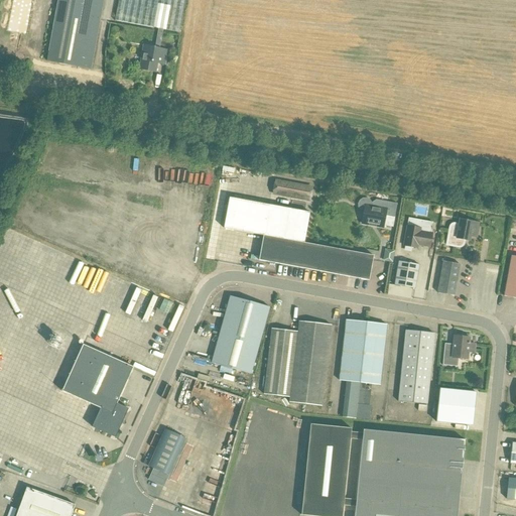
[(14,0),(11,23),(19,24),(19,21),(27,22),(30,0),(14,0)]
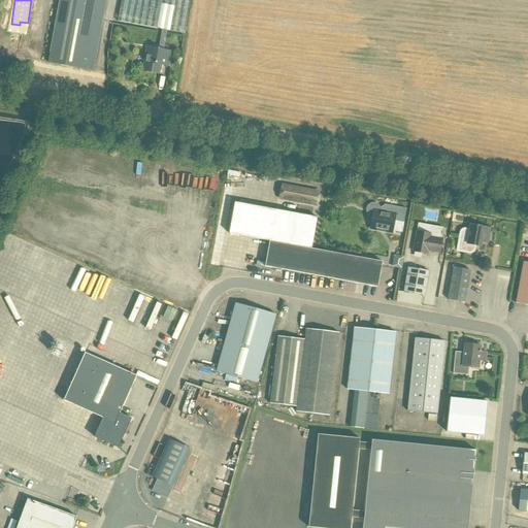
[(94,71),(106,0),(60,0),(48,63),(94,71)]
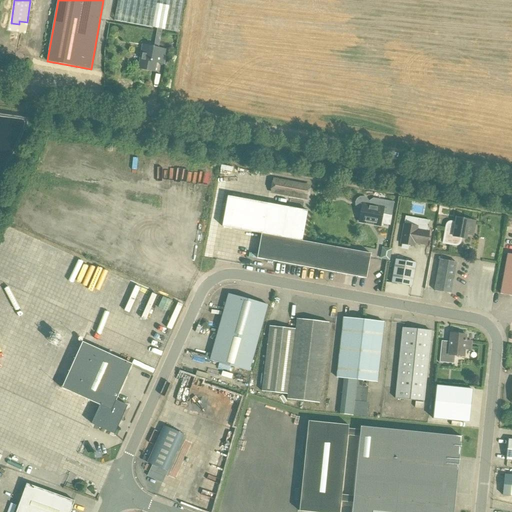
[(177,32),(182,0),(117,0),(114,21),(157,28),(162,29),(177,32)]
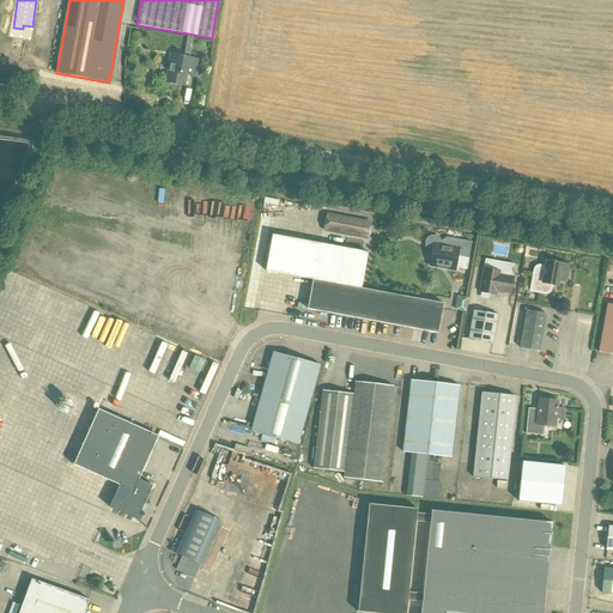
[(171,56),(167,82),(186,85),(188,76),(196,77),(199,61),(189,60),(194,35),(188,34),(183,59),(171,56)]
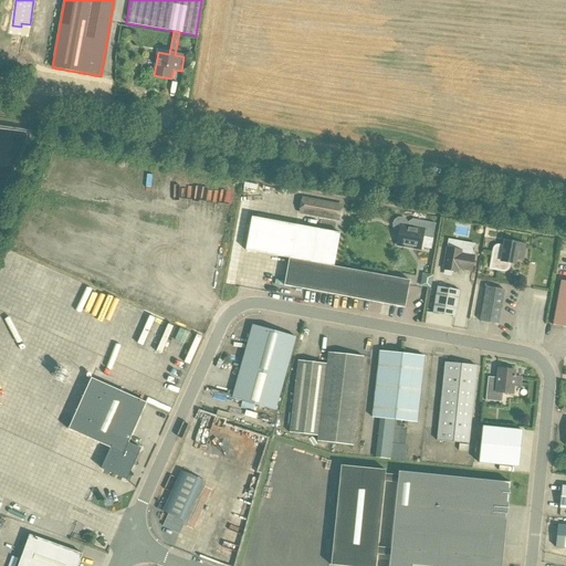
[(245,179),(242,194),(248,195),(251,180),(245,179)]
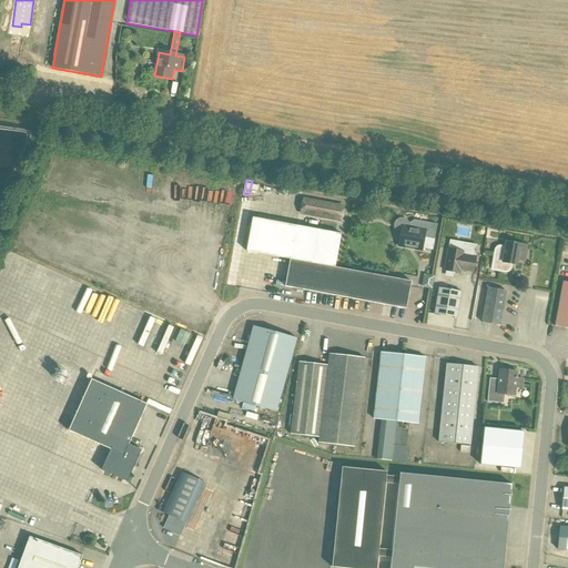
[(341,223),(342,219),(344,206),(302,199),(300,211),(300,215),(341,223)]
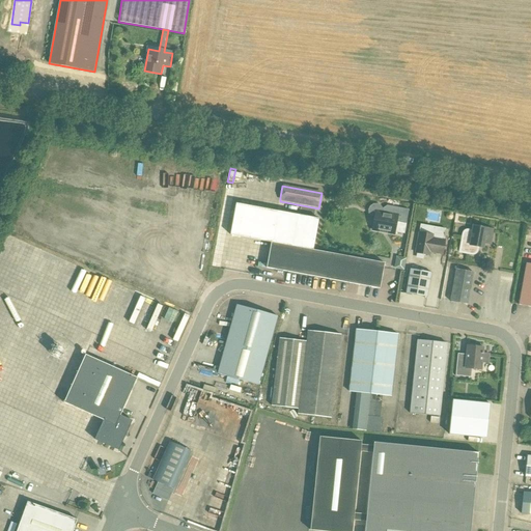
[(397,216),(383,213),(383,210),(381,206),(376,204),(372,204),(369,206),(368,211),(368,214),(370,218),(373,219),(374,219),(372,230),(395,234),(397,222),(407,224),(409,210),(399,207),(397,216)]
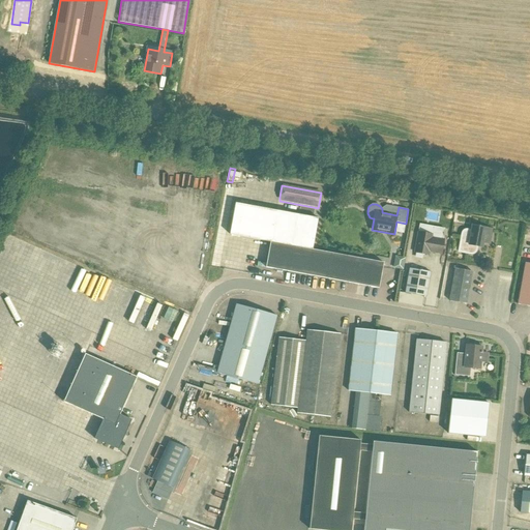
[(276,211),(266,268),(379,288),(383,263),(313,251),(318,219),(276,211)]
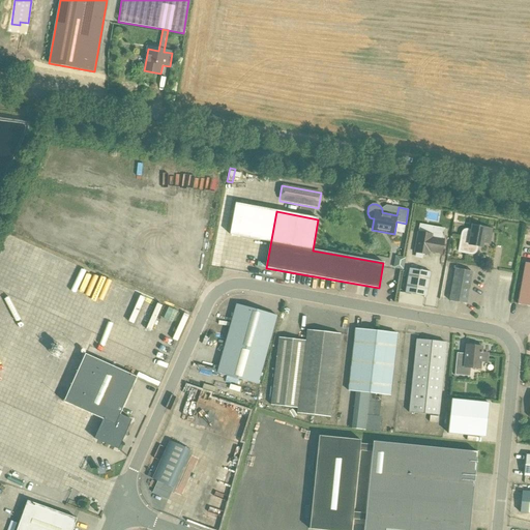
[(491,242),(493,230),(487,229),(487,228),(473,226),(472,231),(471,231),(468,230),(466,230),(465,231),(464,232),(463,234),(462,237),(460,252),(471,254),(473,254),(475,253),(476,252),(476,251),(477,246),(482,247),(483,241),(491,242)]
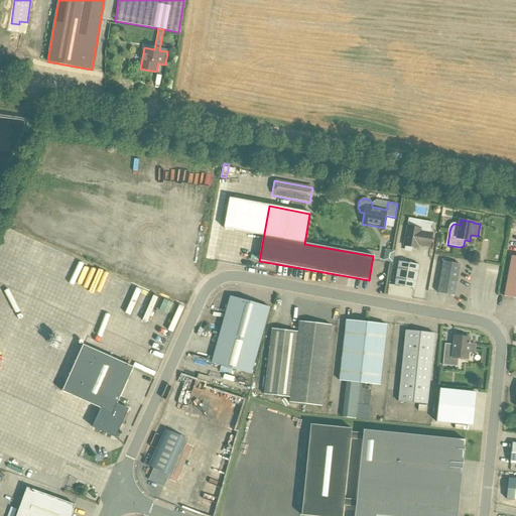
[(420,229),(408,226),(404,246),(418,248),(418,245),(430,247),(433,234),(430,233),(431,231),(429,228),(421,227),(420,229)]
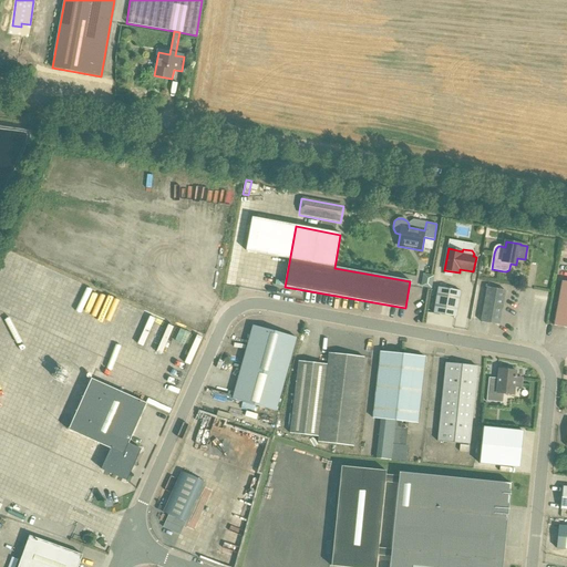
[(566,328),(566,281),(562,281),(554,326),(566,328)]
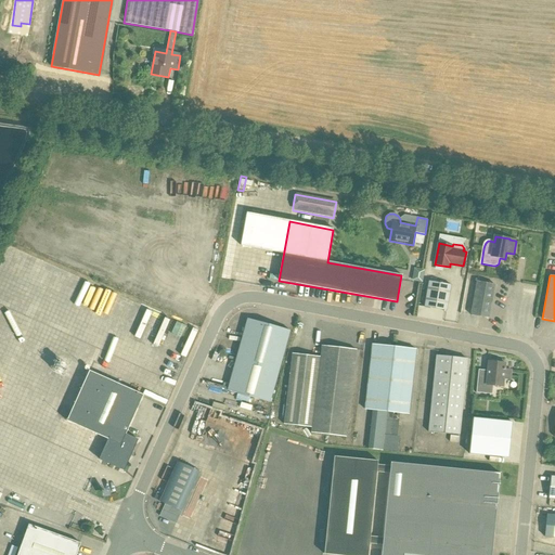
[(447,311),(451,285),(429,281),(425,307),(447,311)]
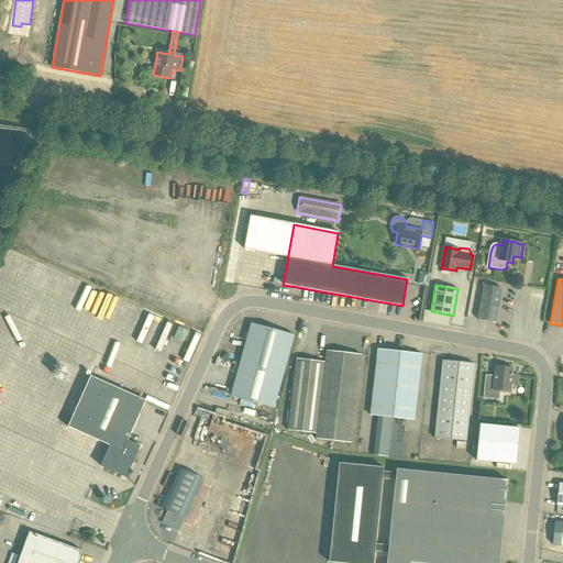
[(496,323),(503,289),(485,286),(478,320),(496,323)]
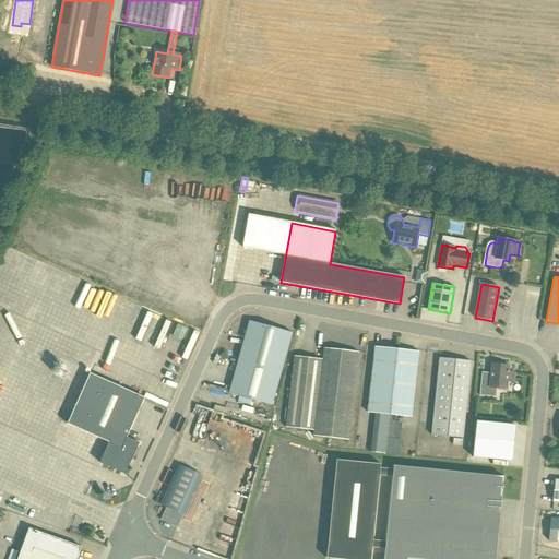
[(272,405),(293,333),(250,321),(229,393),(272,405)]
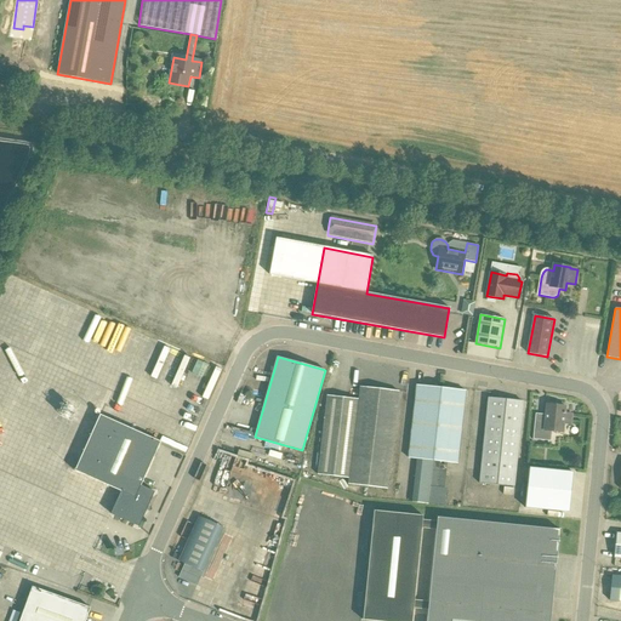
[(186,380),(191,363),(184,360),(180,379),(186,380)]
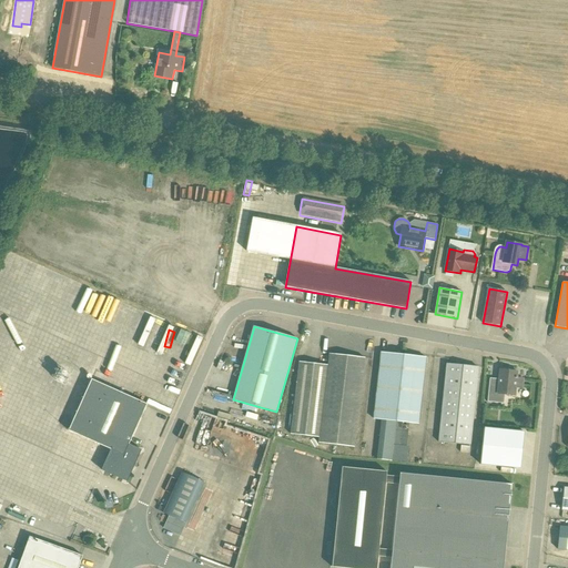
[(182,355),(185,345),(180,344),(176,354),(182,355)]
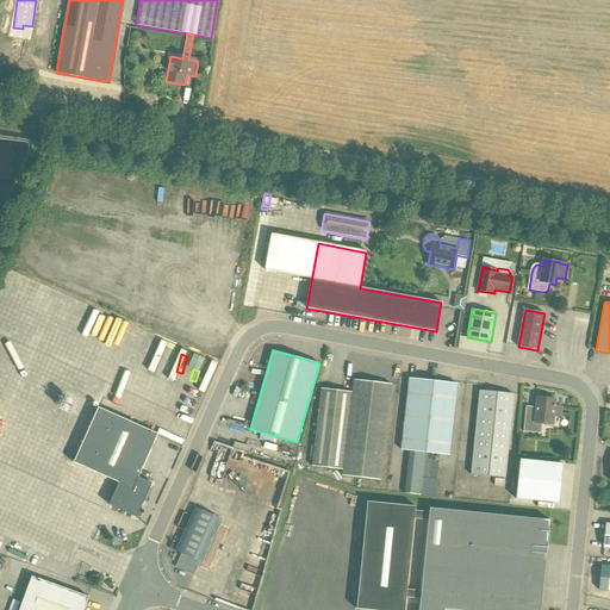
[(425,453),(434,381),(410,379),(402,450),(409,452),(404,493),(419,496),(422,478),(424,453),(425,453)]
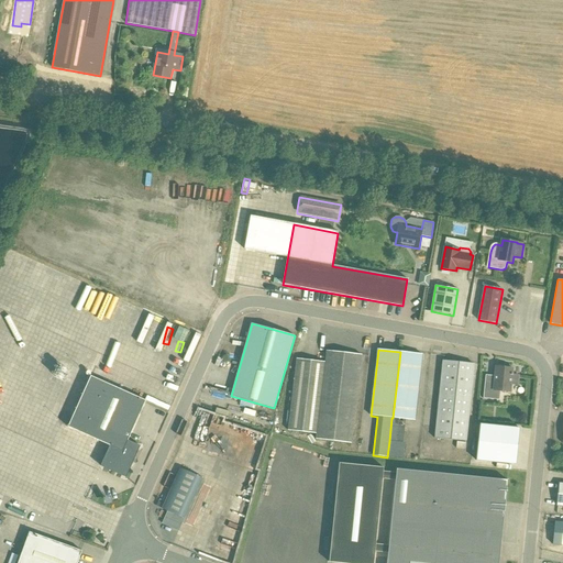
[(327,351),(326,363),(317,434),(316,440),(351,443),(362,355),(327,351)]
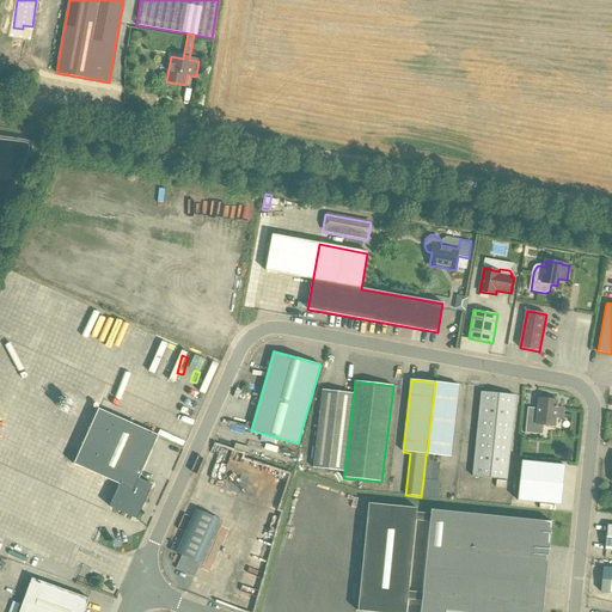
[(435,383),(427,454),(440,456),(451,457),(459,385),(435,383)]
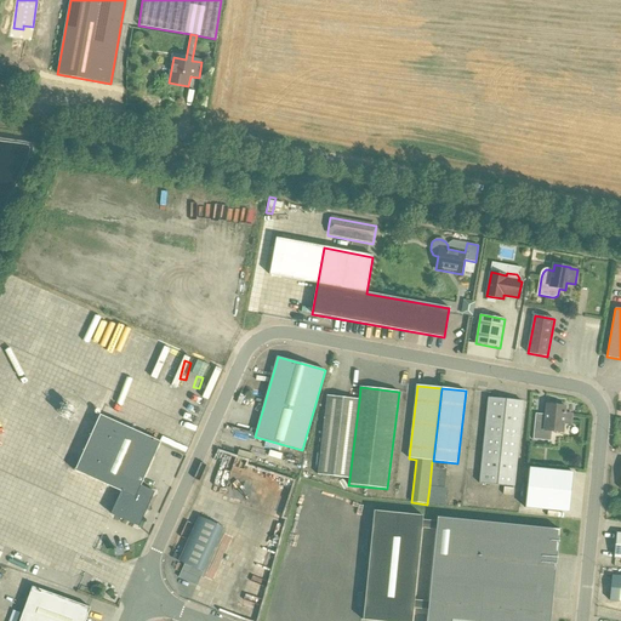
[(349,479),(359,400),(328,397),(318,476),(349,479)]
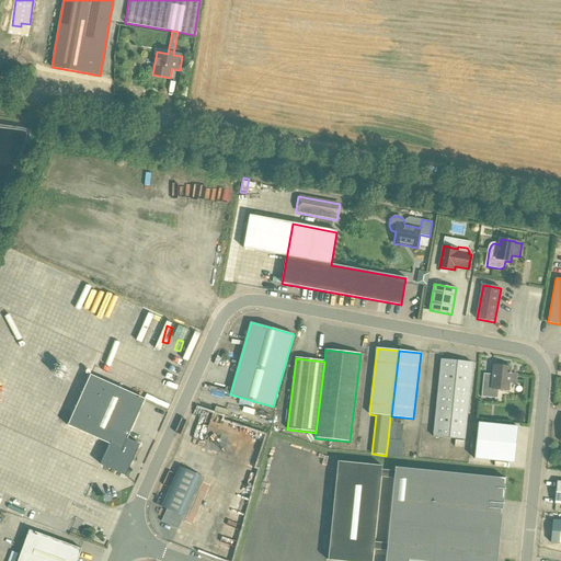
[(465,441),(472,363),(442,361),(434,437),(465,441)]
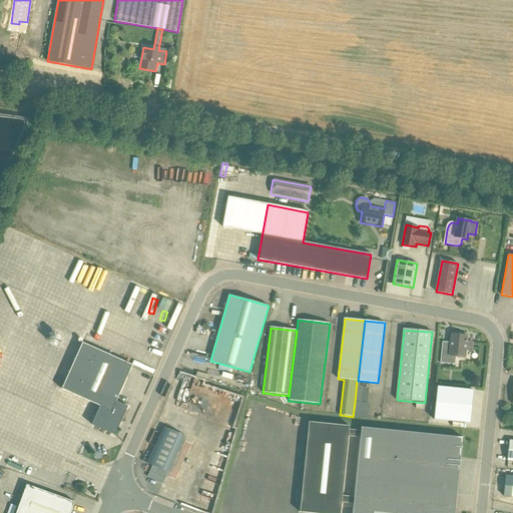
[(472,351),(473,343),(467,342),(468,336),(452,335),(450,350),(442,349),(441,363),(455,365),(456,357),(465,358),(466,351),(472,351)]
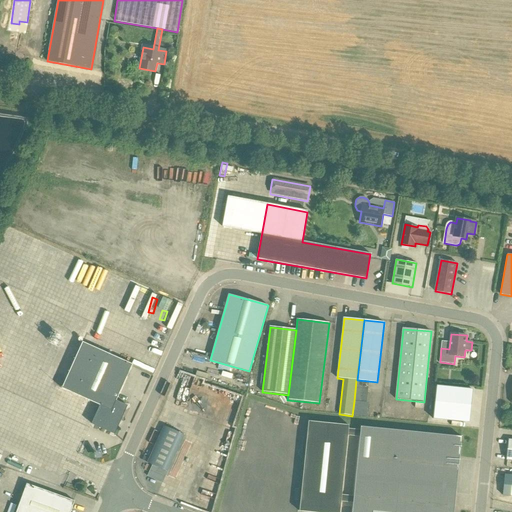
[(115,434),(128,406),(116,401),(133,365),(83,342),(62,388),(100,406),(92,424),(115,434)]
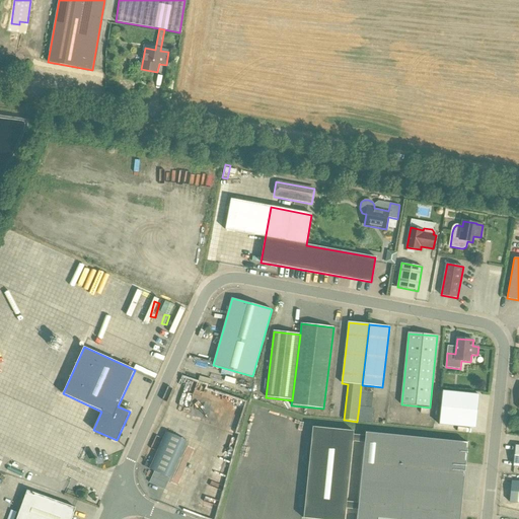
[(362,385),(361,385),(359,406),(371,408),(373,386),(362,385)]
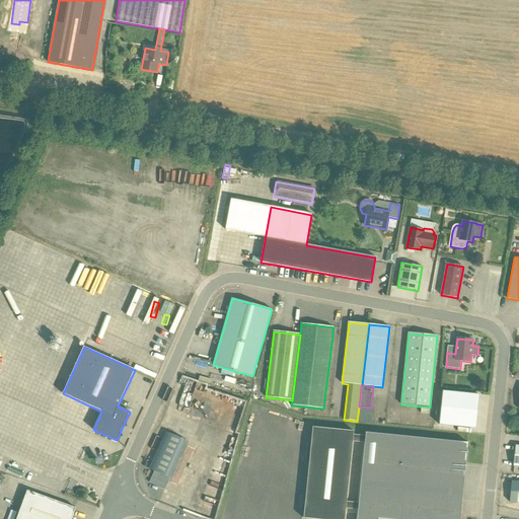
[(479,395),(441,391),(438,425),(475,429),(479,395)]
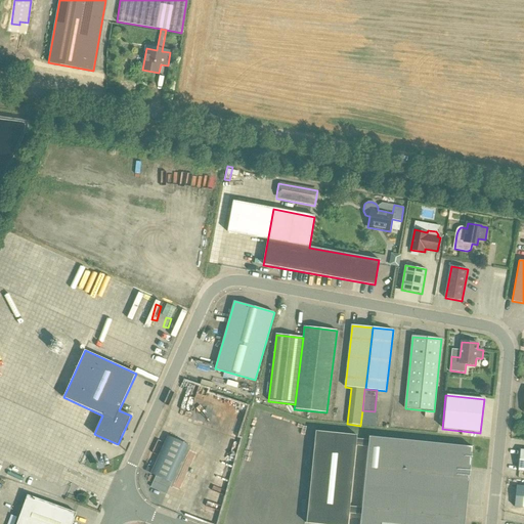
[(464,523),(472,447),(369,437),(368,440),(356,439),(357,435),(299,430),(298,436),(301,436),(301,438),(297,438),(292,489),(308,491),(311,462),(312,463),(306,523),(312,523),(348,523),(349,514),(361,515),(360,523),(464,523)]
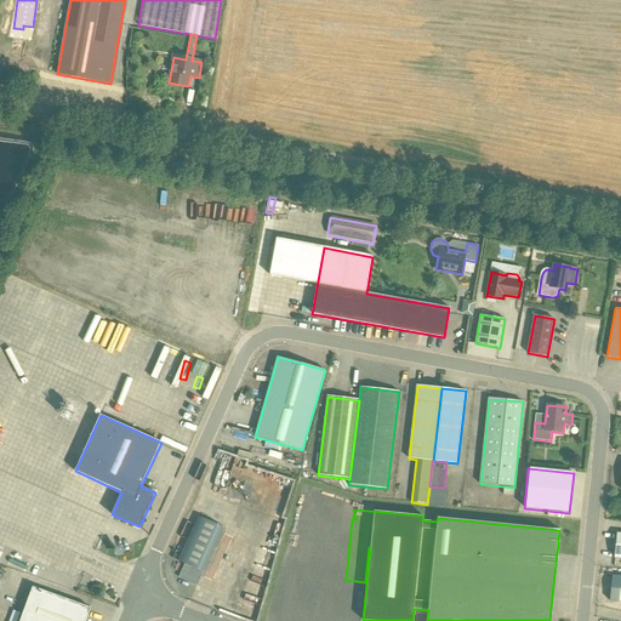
[(223,528),(199,517),(180,562),(204,573),(223,528)]
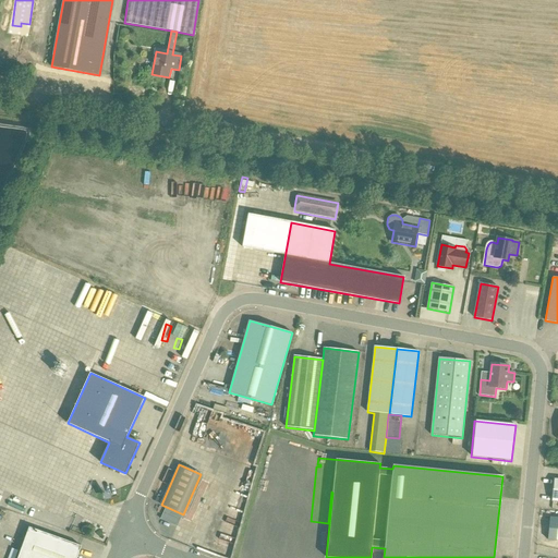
[(557,517),(549,517),(547,538),(557,540),(557,517)]
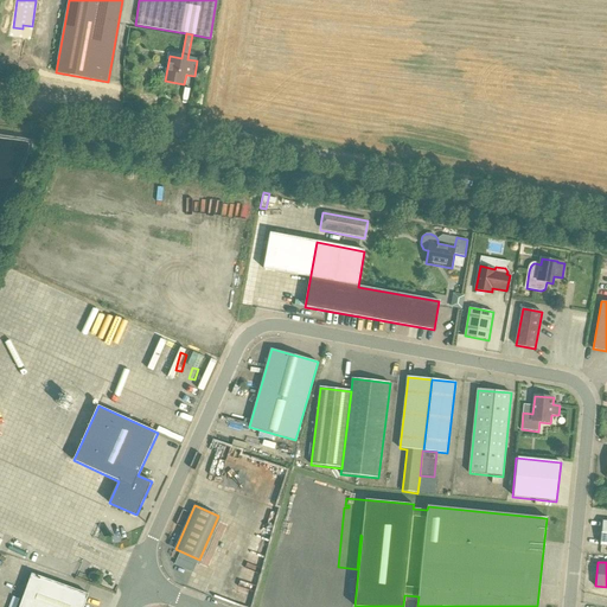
[(83,606),(89,594),(32,574),(19,606),(83,606)]
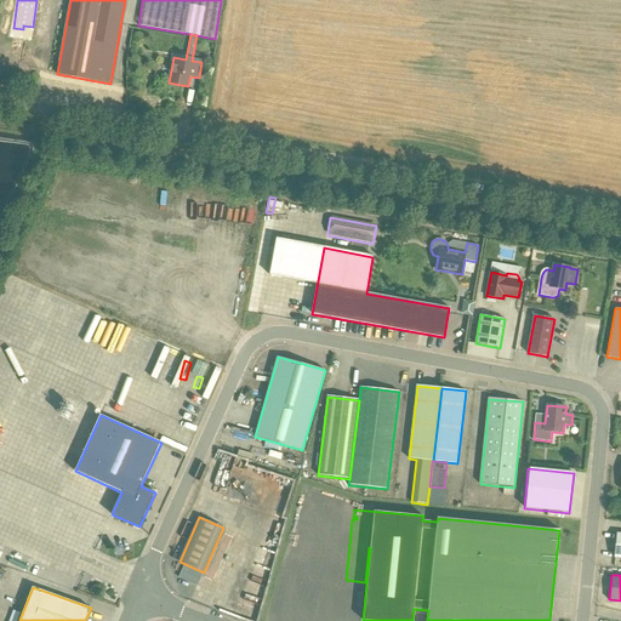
[(245,616),(257,620),(260,613),(248,610),(245,616)]
